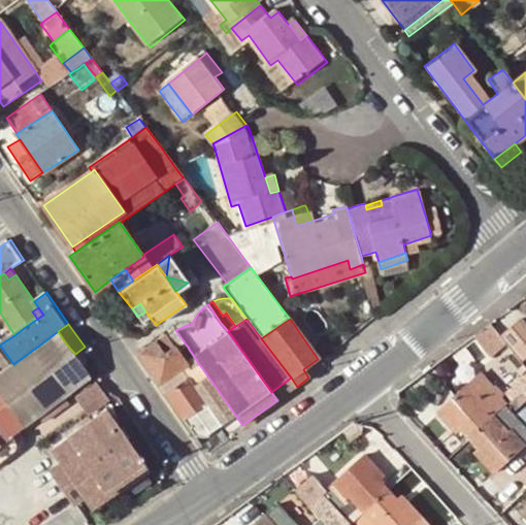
[(525,325),(524,324),(507,338),(525,358),(525,325)]
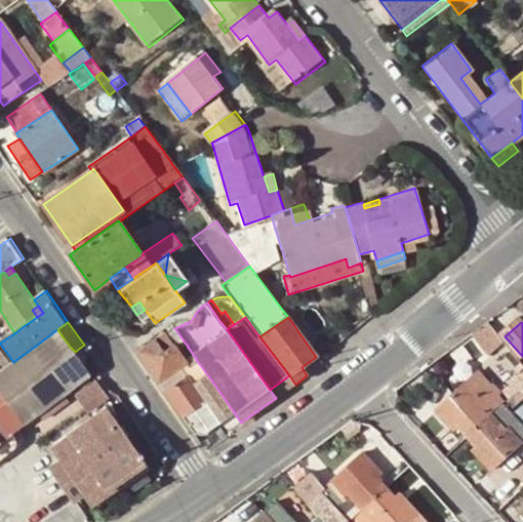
[(174,328),(165,332),(176,349),(185,343),(180,336),(174,328)]
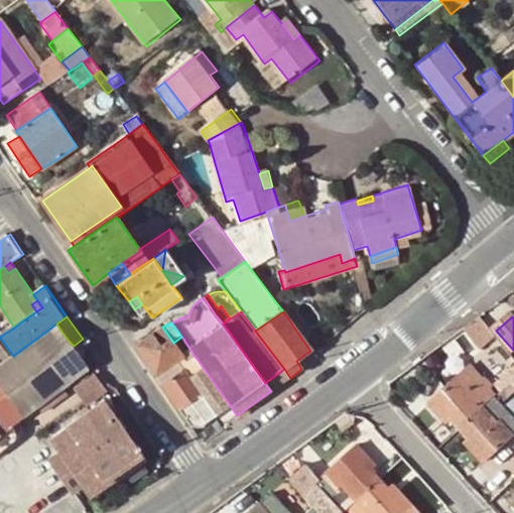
[(21,388),(35,408),(40,405),(90,368),(74,346),(69,341),(61,332),(56,324),(43,334),(13,356),(12,358),(10,358),(2,365),(21,388)]
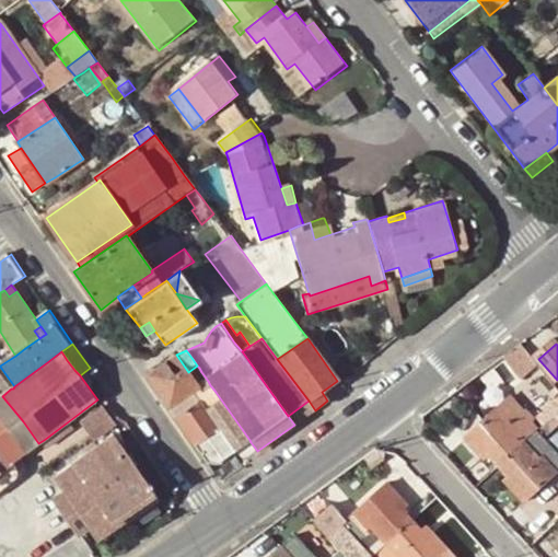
[(512,383),(534,367),(525,354),(502,370),(512,383)]
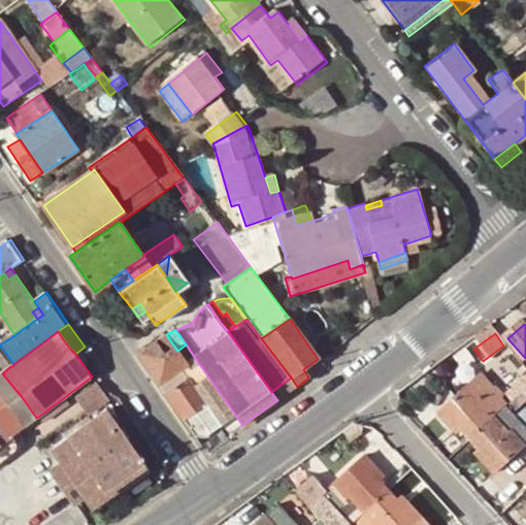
[(166,334),(139,354),(160,385),(183,368),(188,365),(177,351),(166,334)]
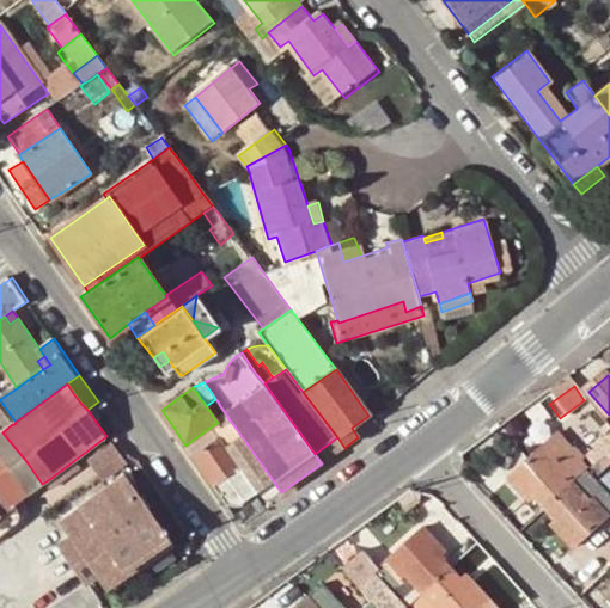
[(0,433),(2,433),(12,424),(14,424),(0,405),(0,433)]
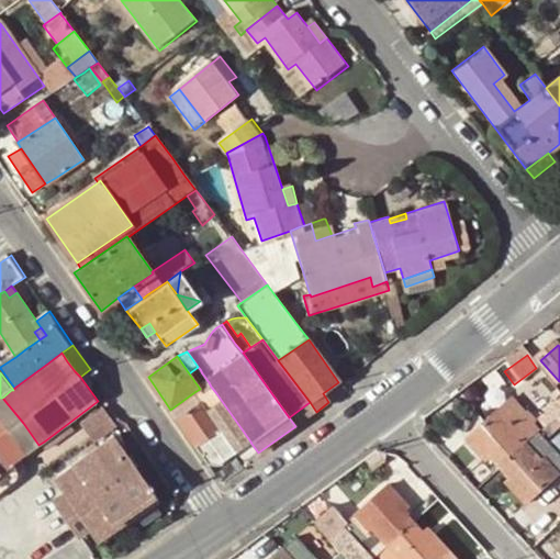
[(202,403),(216,393),(211,387),(203,393),(200,389),(194,392),(202,403)]
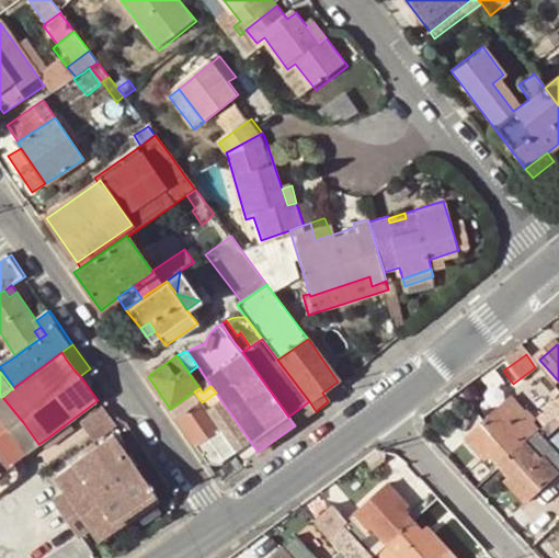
[(187,433),(209,465),(218,466),(236,454),(224,436),(202,402),(194,391),(170,409),(187,433)]
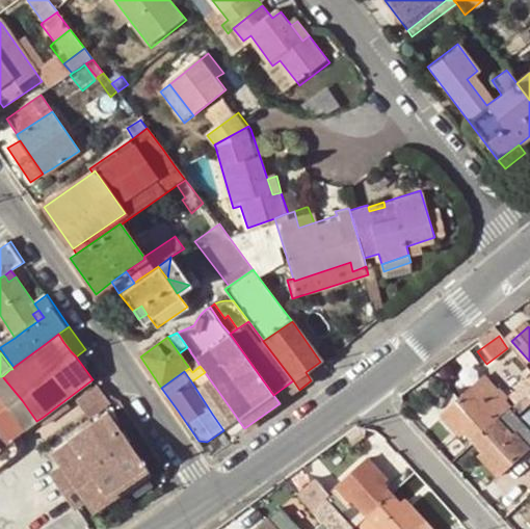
[(212,414),(223,430),(238,420),(237,418),(207,375),(205,372),(191,381),(212,414)]
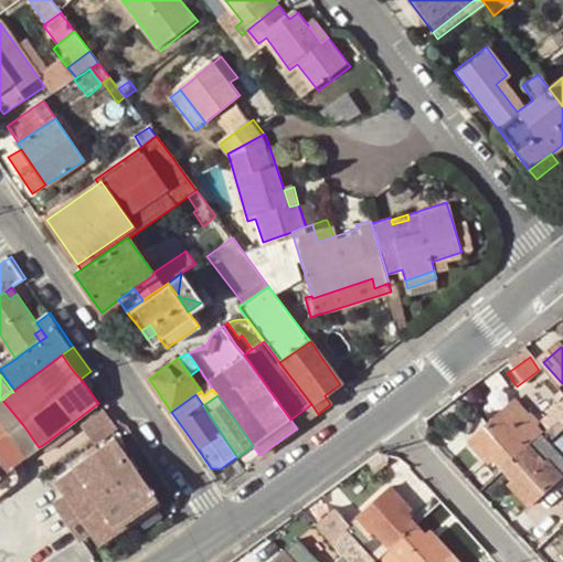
[(0,475),(16,464),(21,460),(39,447),(23,425),(2,400),(0,400),(0,475)]
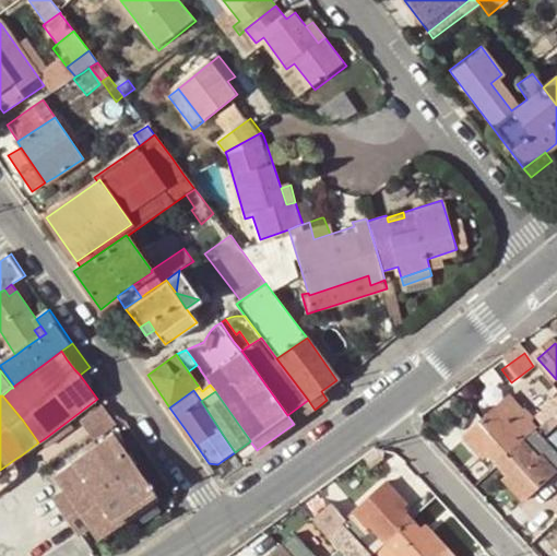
[(535,437),(542,430),(512,398),(466,439),(480,453),(485,449),(490,454),(502,468),(535,437)]
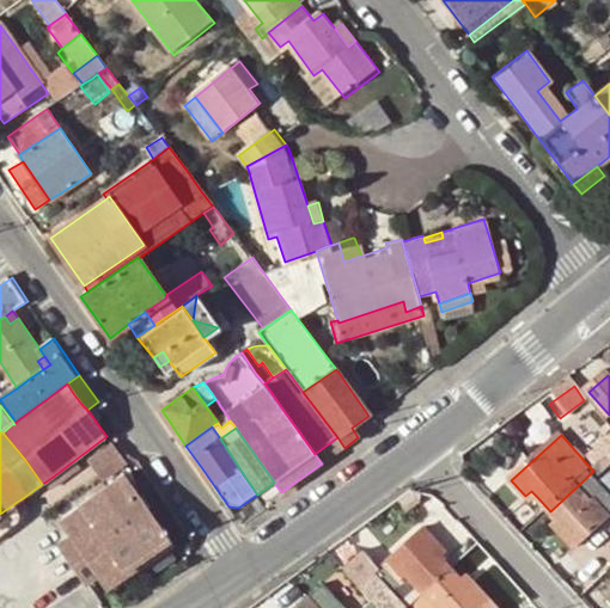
[(322,464),(345,448),(337,437),(315,454),(322,464)]
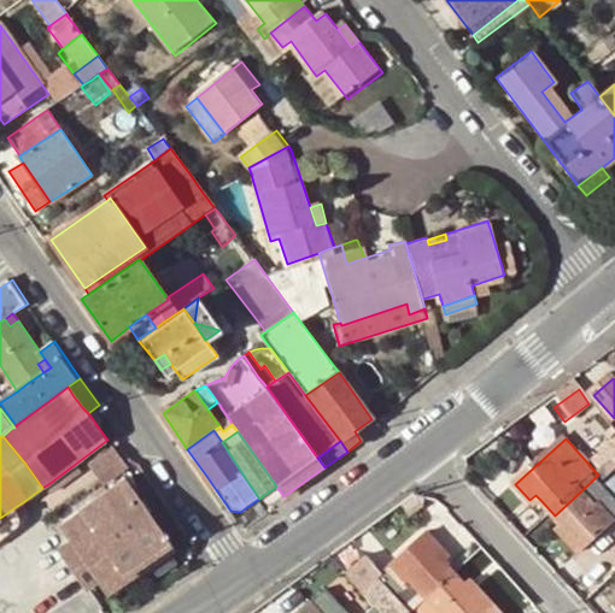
[(597,460),(605,469),(614,460),(614,455),(609,449),(597,460)]
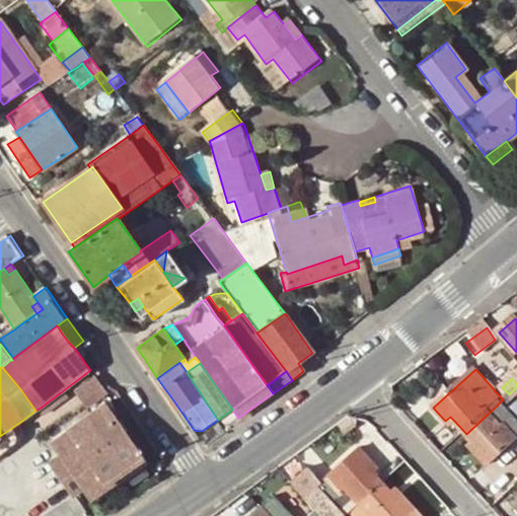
[(510,408),(503,399),(497,406),(504,414),(510,408)]
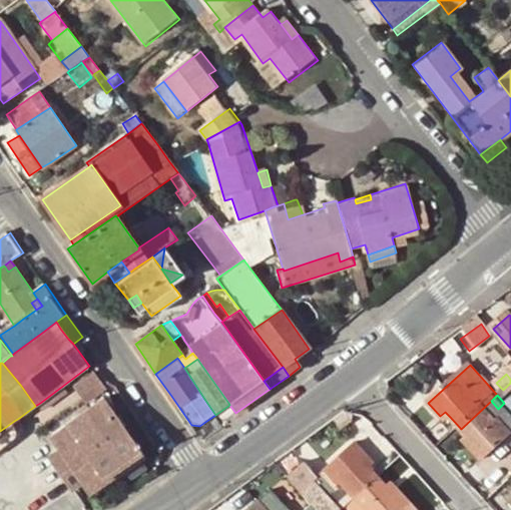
[(107,401),(51,438),(60,450),(85,485),(90,493),(124,470),(122,467),(143,452),(107,401)]
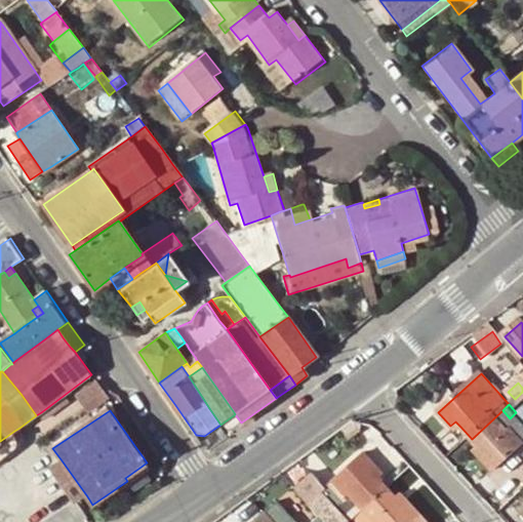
[(522,419),(516,412),(510,418),(503,410),(472,439),(480,448),(485,454),(481,459),(493,472),(522,444),(522,419)]
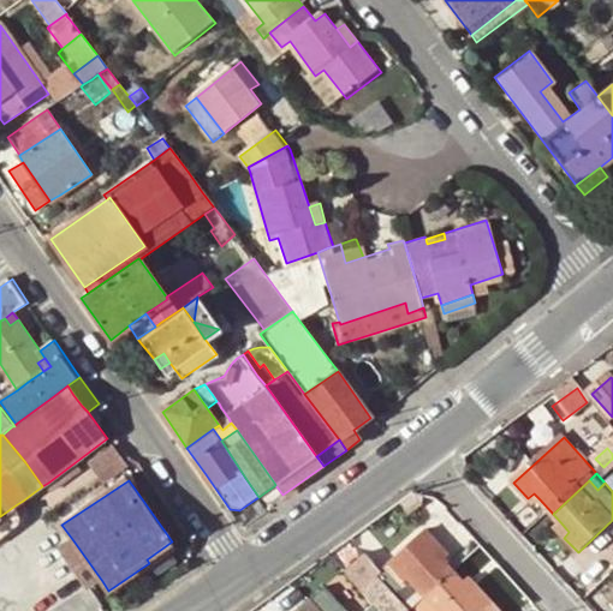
[(534,505),(540,499),(534,493),(528,498),(534,505)]
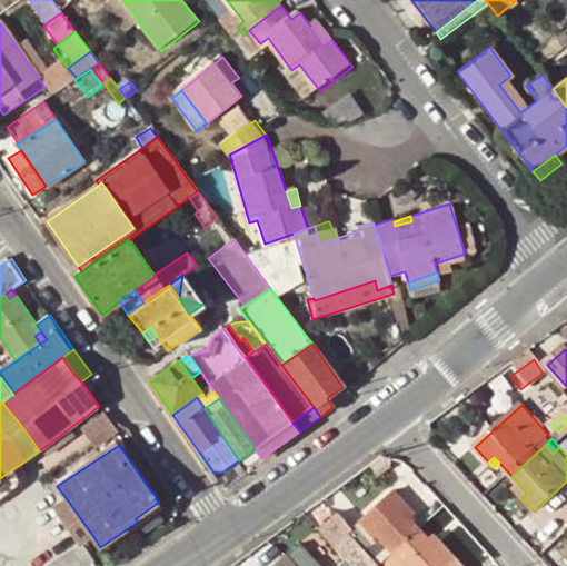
[(21,475),(22,477),(27,474),(21,464),(16,467),(19,472),(21,475)]
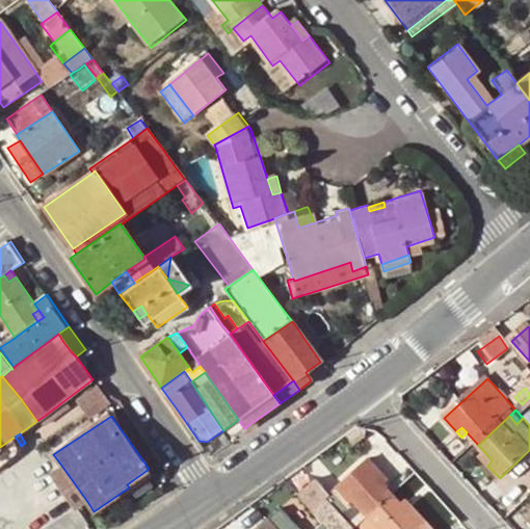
[(15,437),(0,447),(0,469),(19,454),(21,451),(22,449),(21,446),(20,444),(18,441),(15,437)]
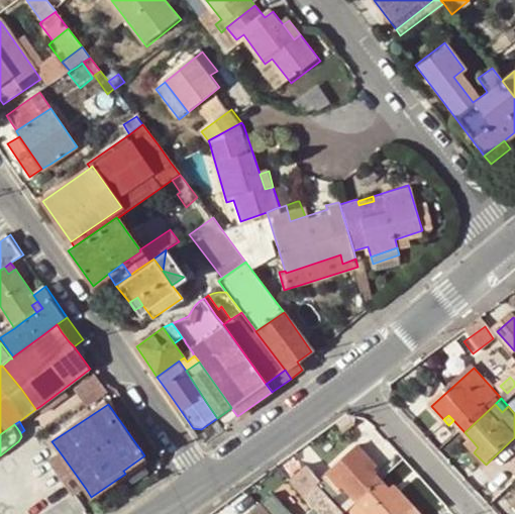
[(468,445),(474,452),(478,447),(473,441),(468,445)]
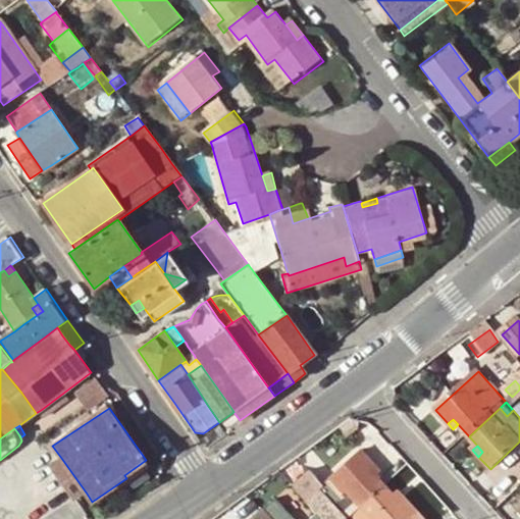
[(377,466),(365,453),(310,500),(308,498),(305,502),(318,516),(320,518),(352,518),(355,516),(363,508),(386,487),(377,478),(371,471),(377,466)]
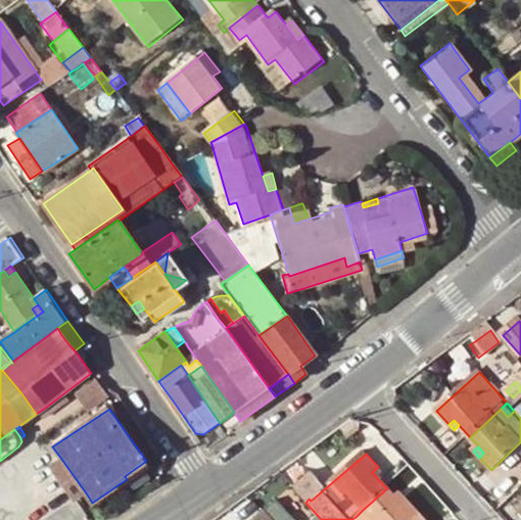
[(50,467),(75,503),(78,501),(87,494),(61,459),(50,467)]
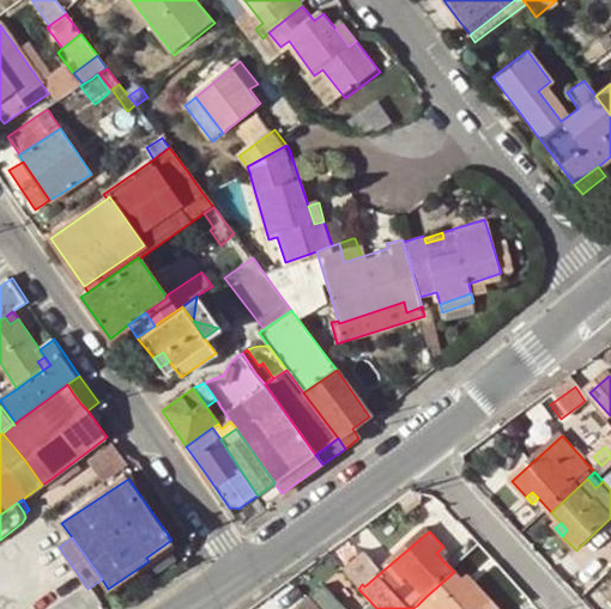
[(436,553),(443,561),(451,554),(443,547),(436,553)]
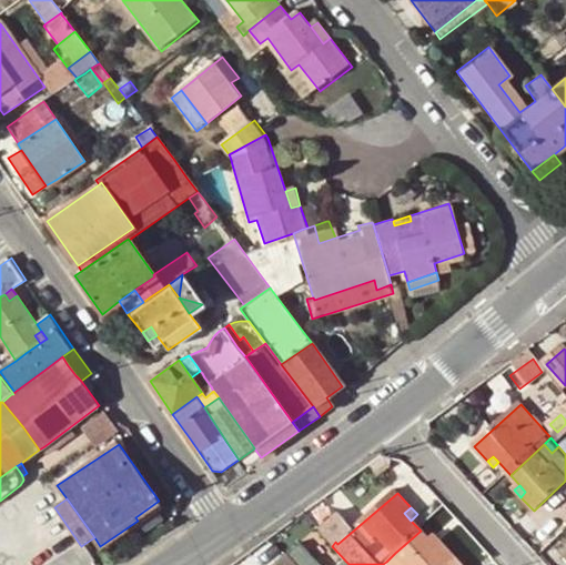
[(421,531),(395,553),(405,564),(462,564),(443,544),(436,548),(430,541),(421,531)]
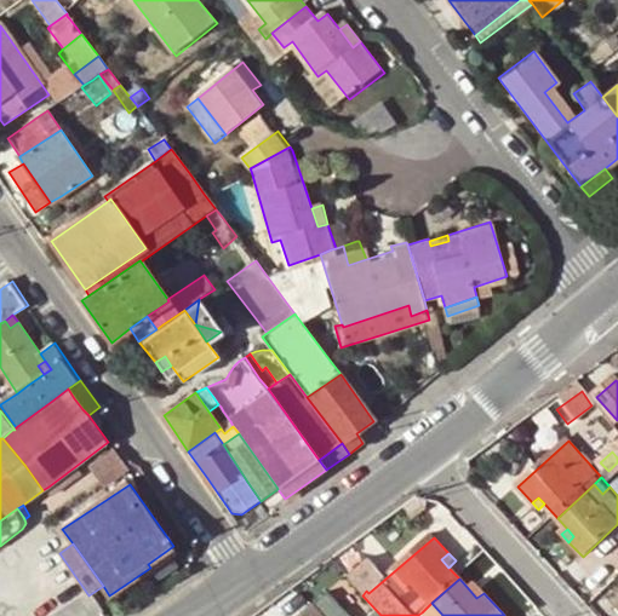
[(476,585),(469,589),(476,598),(484,593),(476,585)]
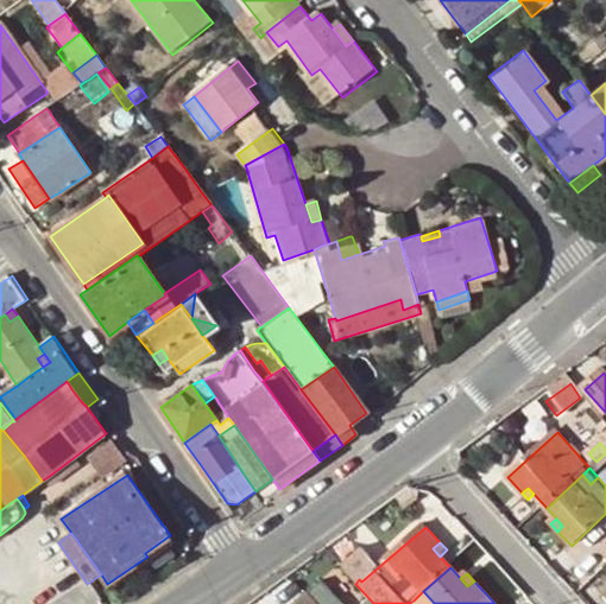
[(105,603),(90,582),(87,584),(57,603),(105,603)]
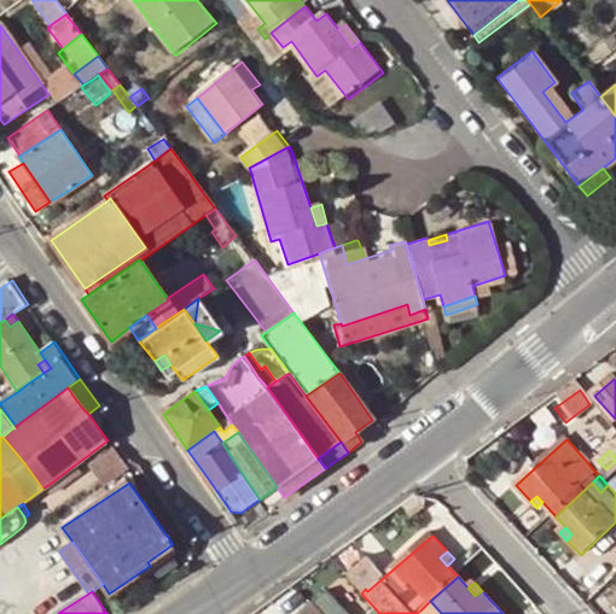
[(349,613),(330,591),(302,613),(349,613)]
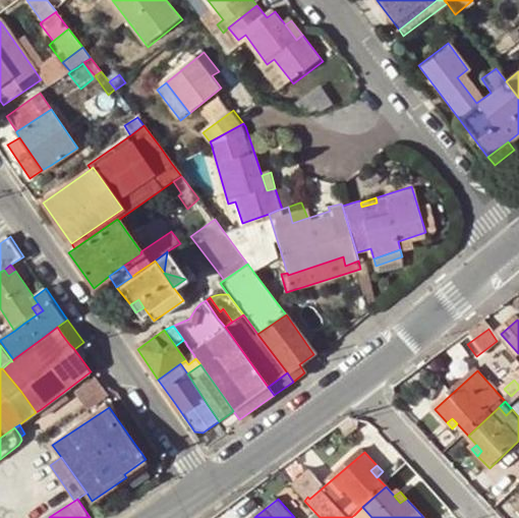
[(371,517),(362,507),(354,515),(356,517),(371,517)]
